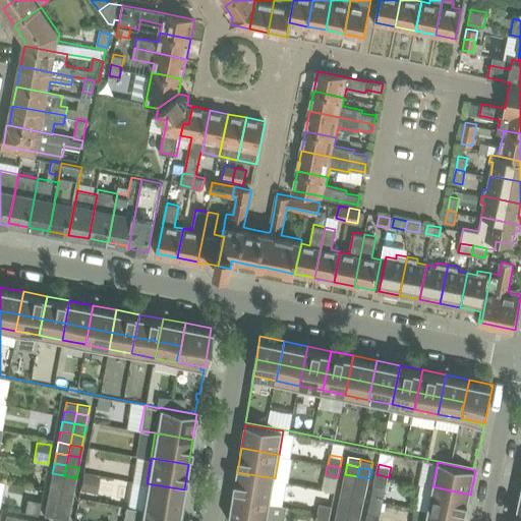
[(237,472),(233,497),(271,503),(275,478),(237,472)]
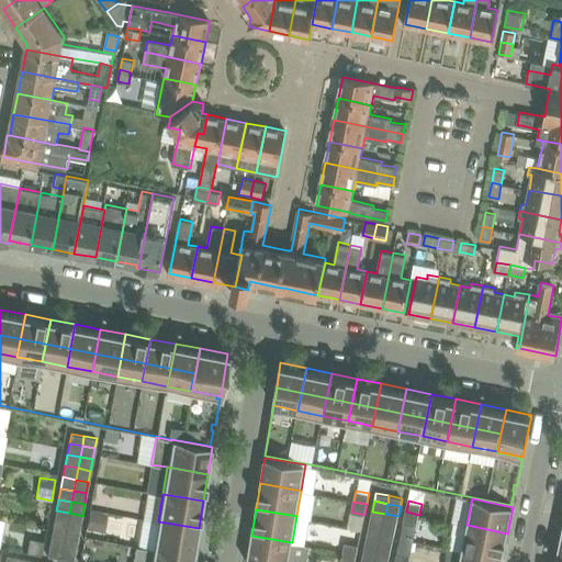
[(56,510),(54,521),(67,524),(69,513),(56,510)]
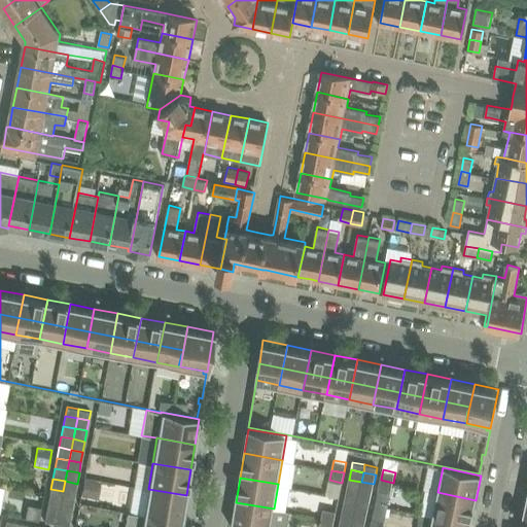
[(84,479),(81,494),(97,497),(100,482),(84,479)]
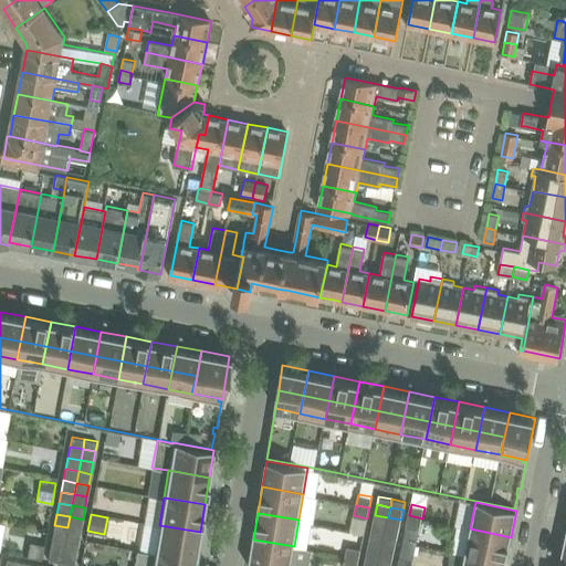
[(375,515),(373,525),(386,527),(388,517),(375,515)]
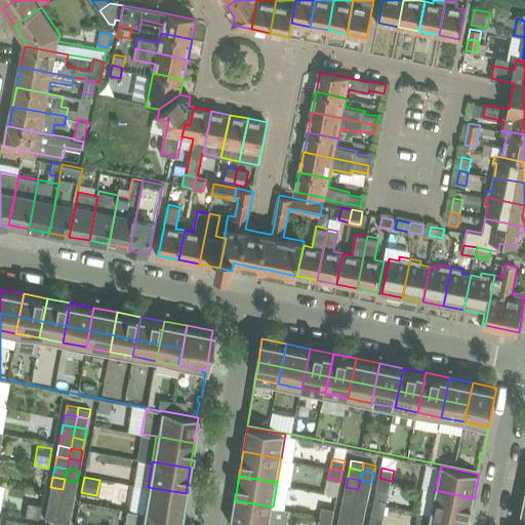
[(377,488),(390,491),(392,481),(379,478),(377,488)]
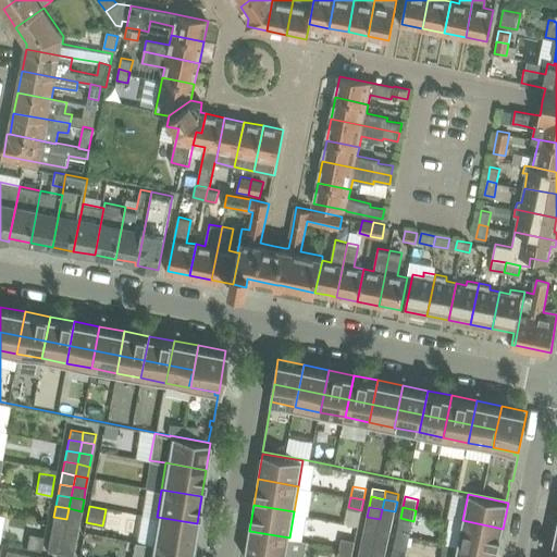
[(79,522),(82,511),(69,508),(66,519),(79,522)]
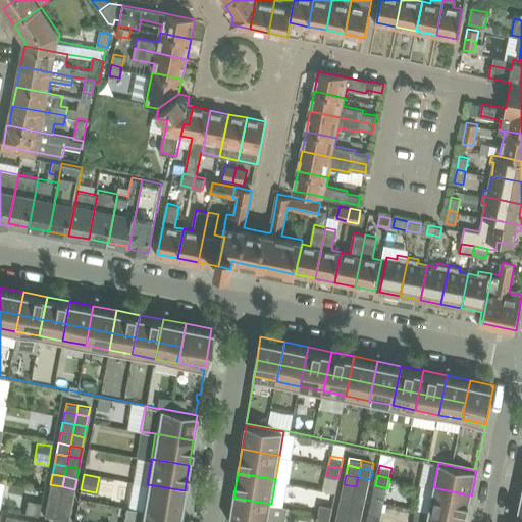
[(368,489),(370,479),(358,477),(356,486),(368,489)]
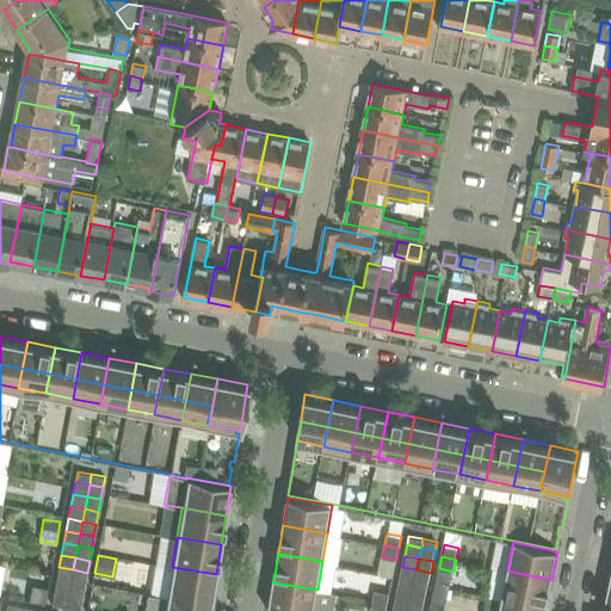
[(59,567),(56,579),(71,582),(73,569),(59,567)]
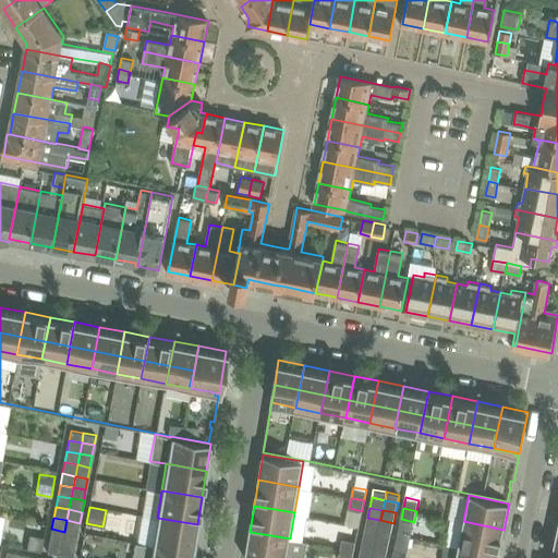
[(157,518),(152,545),(192,552),(197,524),(157,518)]
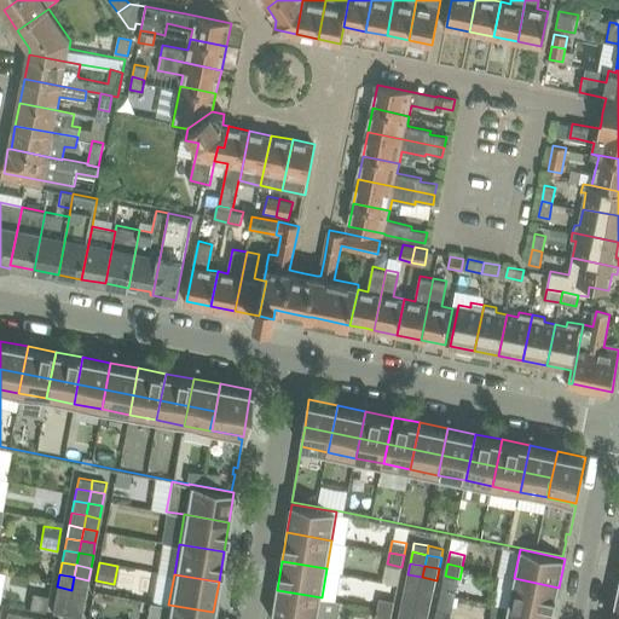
[(420,589),(422,577),(408,574),(405,585),(420,589)]
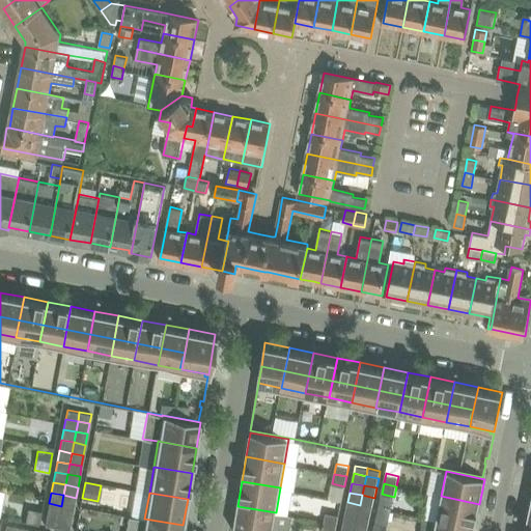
[(74,508),(76,498),(63,495),(61,506),(74,508)]
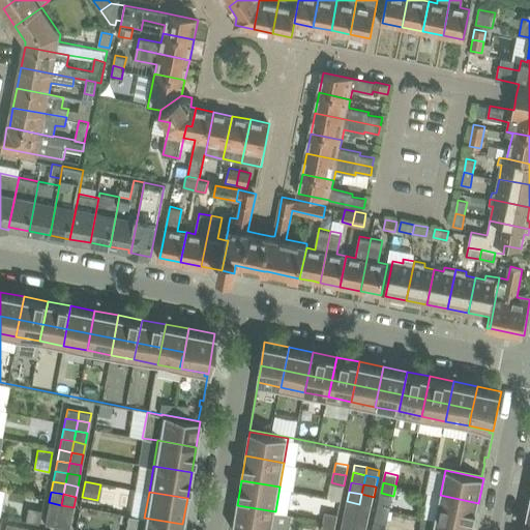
[(361,494),(359,504),(372,506),(374,497),(361,494)]
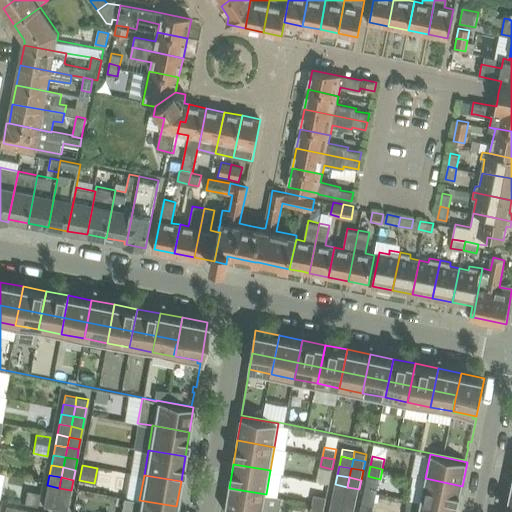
[(421,501),(457,509),(462,486),(425,478),(421,501)]
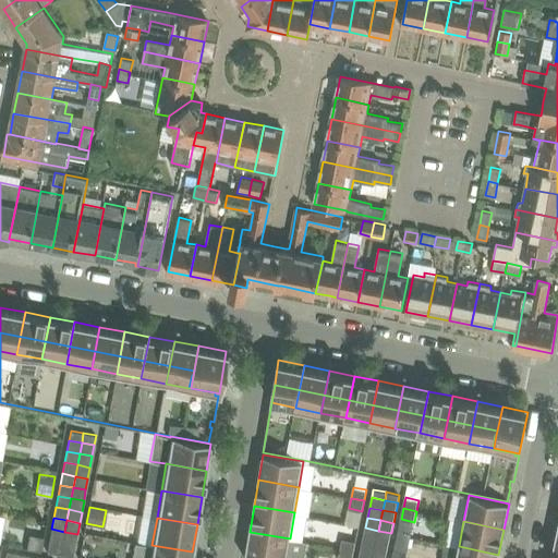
[(376,541),(378,531),(365,528),(363,538),(376,541)]
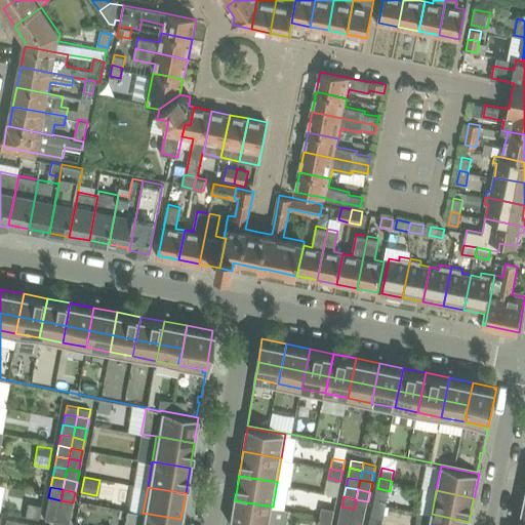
[(48,497),(46,509),(58,511),(61,500),(48,497)]
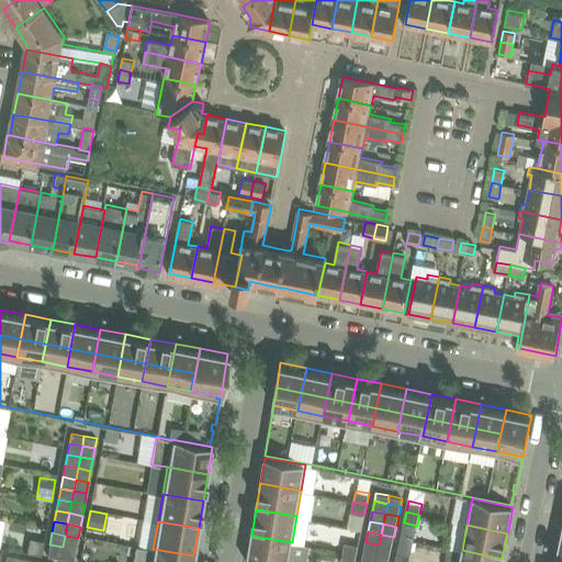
[(381,535),(379,544),(392,548),(394,537),(381,535)]
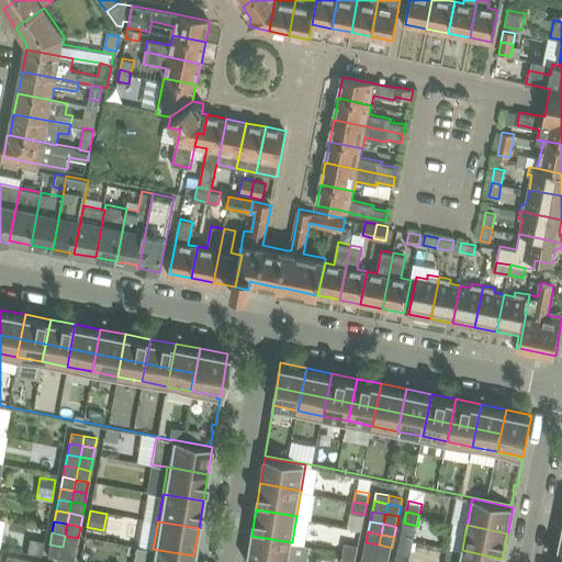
[(76,549),(78,538),(65,536),(63,547),(76,549)]
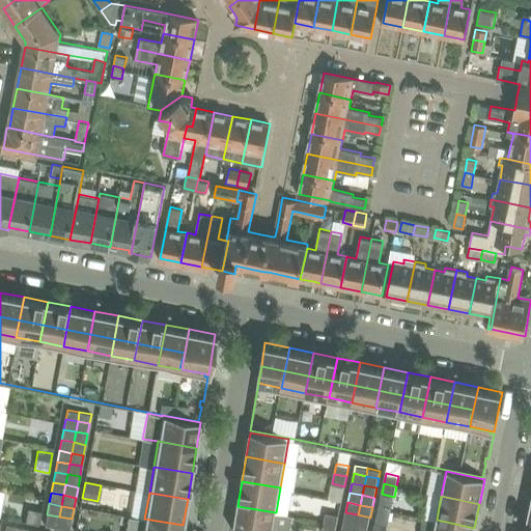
[(273,530),(276,512),(238,506),(232,530),(273,530)]
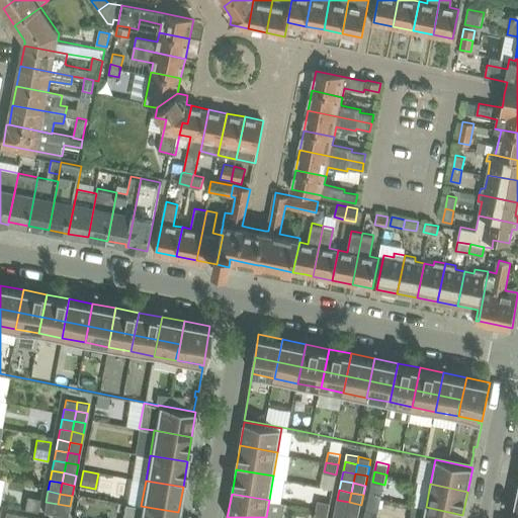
[(316,510),(328,512),(331,502),(318,500),(316,510)]
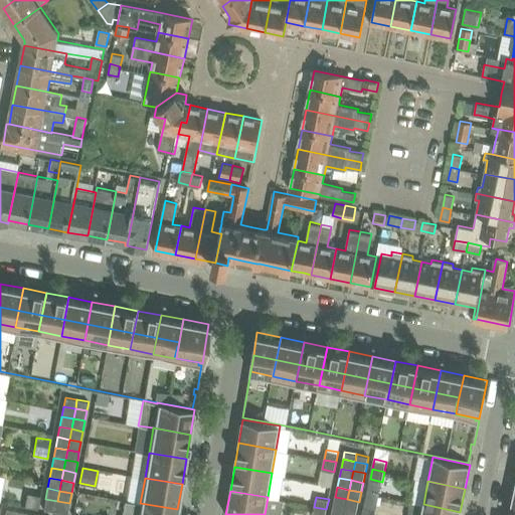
[(335,497),(333,506),(345,509),(347,499),(335,497)]
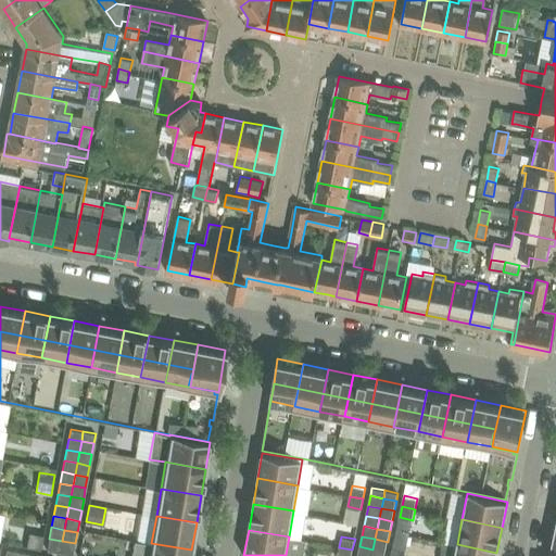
[(62,541),(49,539),(47,550),(60,552),(62,541)]
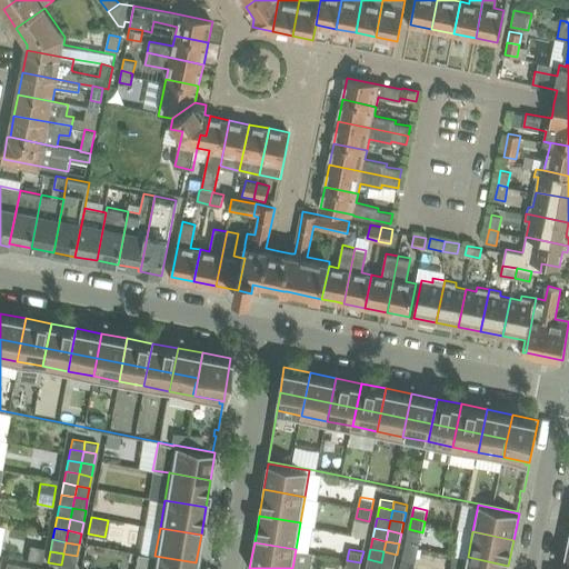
[(381,562),(395,565),(397,555),(383,551),(381,562)]
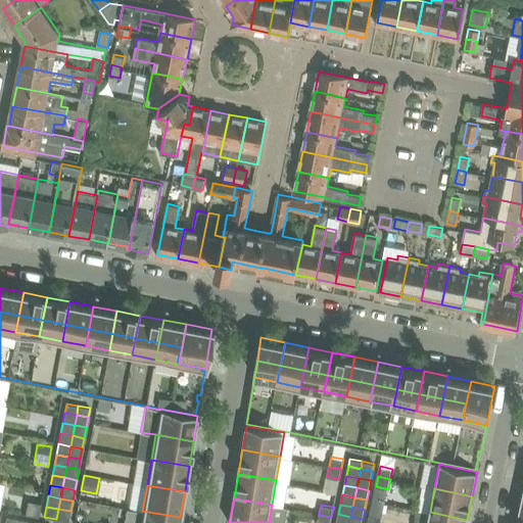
[(142,511),(127,508),(124,522),(179,522),(180,517),(142,511)]
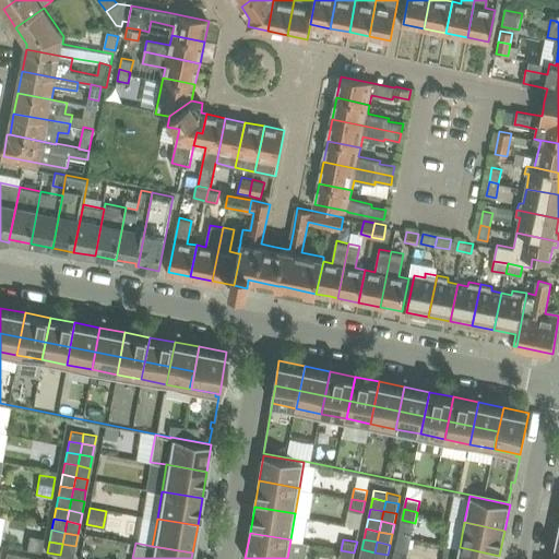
[(75,546),(62,544),(60,555),(73,558),(75,546)]
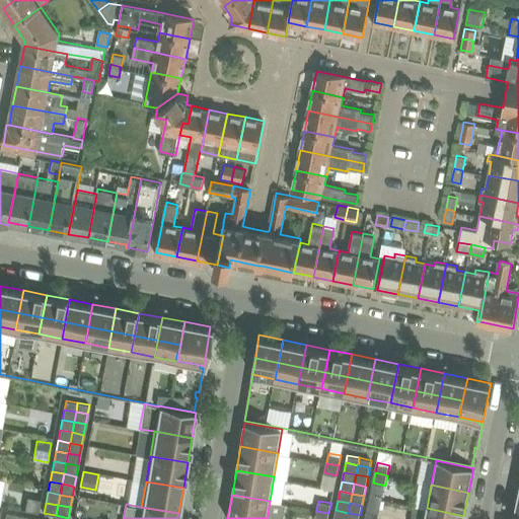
[(427,508),(424,518),(462,518),(463,516),(427,508)]
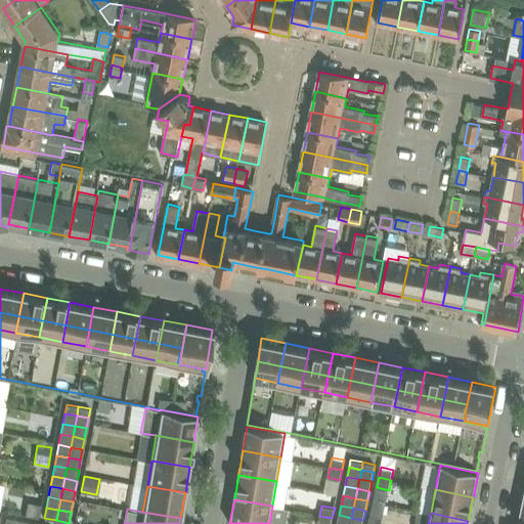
[(349,523),(351,518),(339,515),(337,523),(349,523)]
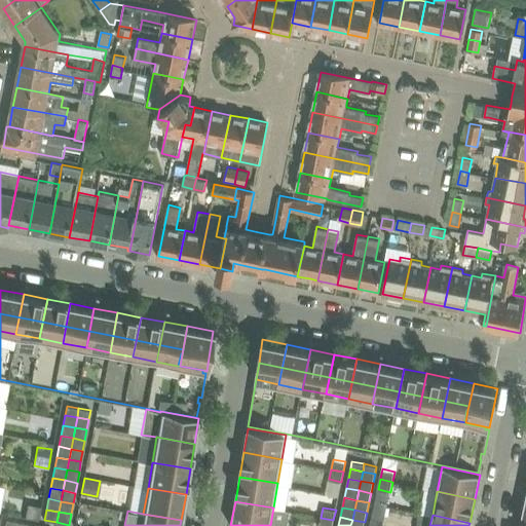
[(370,525),(382,525),(384,520),(372,517),(370,525)]
